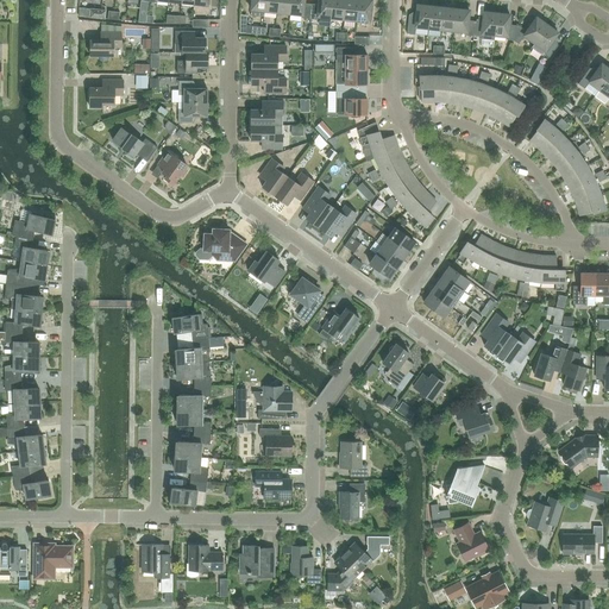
[(250,0),(249,7),(251,7),(251,10),(250,18),(263,19),(264,11),(264,0),(251,0),(250,0)]
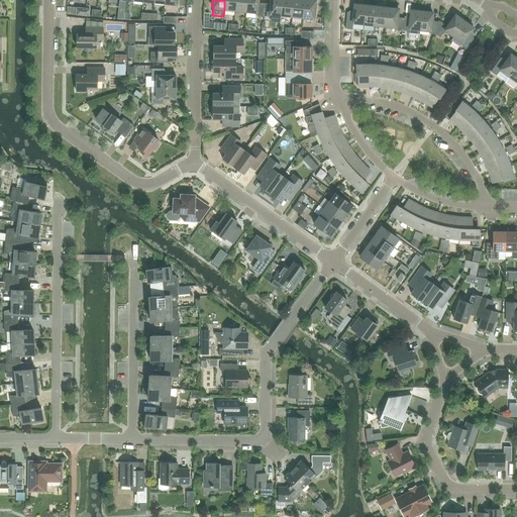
[(234,11),(235,0),(224,0),(224,9),(234,11)]
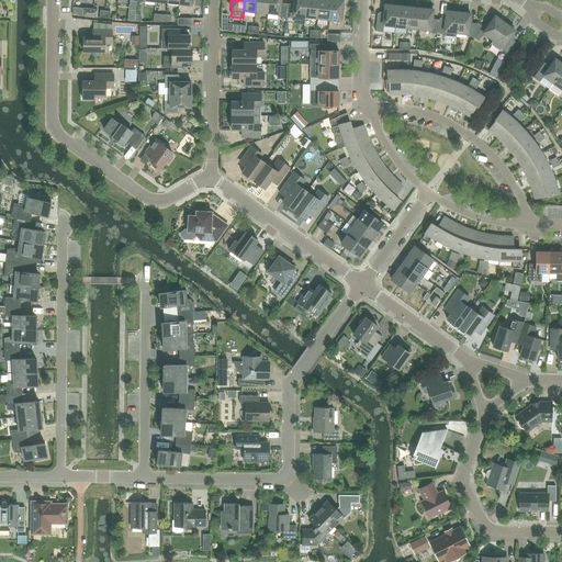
[(267,13),(268,0),(256,0),(255,12),(267,13)]
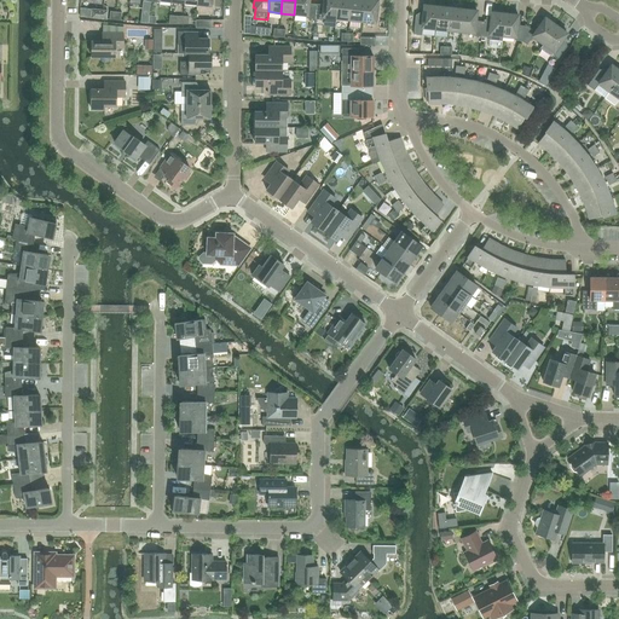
[(314,19),(316,4),(308,4),(308,0),(295,0),(294,15),(307,16),(306,18),(314,19)]
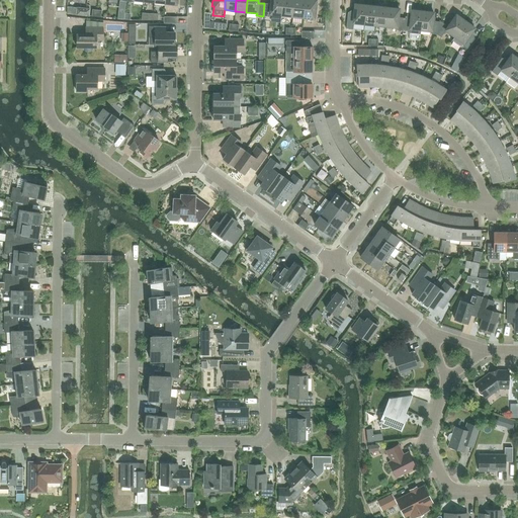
[(280,15),(281,0),(270,0),(270,4),(264,3),(263,16),(270,17),(270,14),(280,15)]
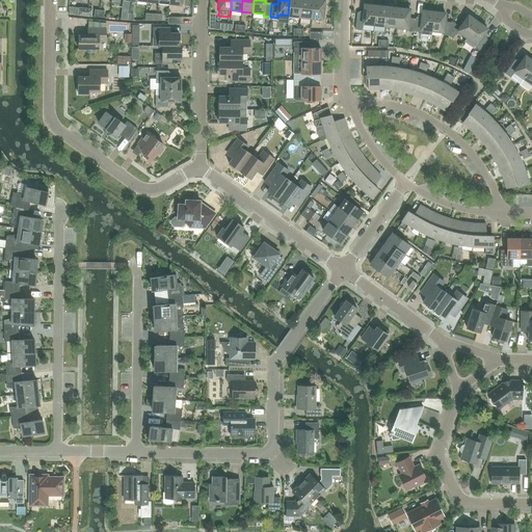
[(299,17),(300,0),(289,0),(288,16),(299,17)]
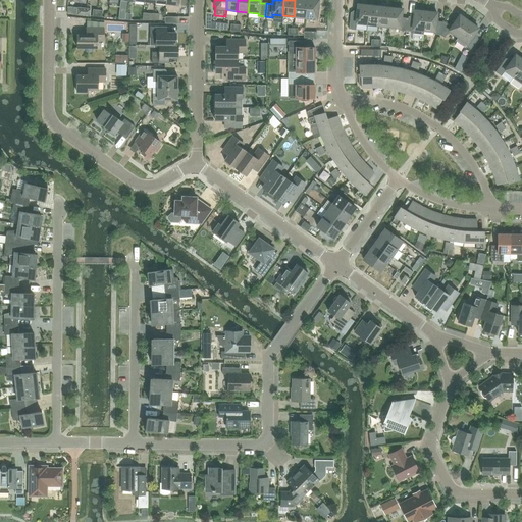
[(305,17),(306,0),(295,0),(294,16),(305,17)]
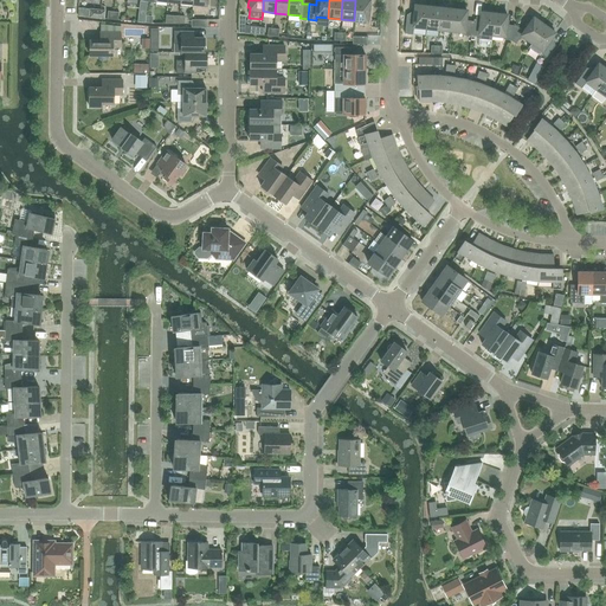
[(368,0),(355,0),(354,20),(367,23),(367,20),(369,20),(369,13),(368,13),(369,0),(368,0)]
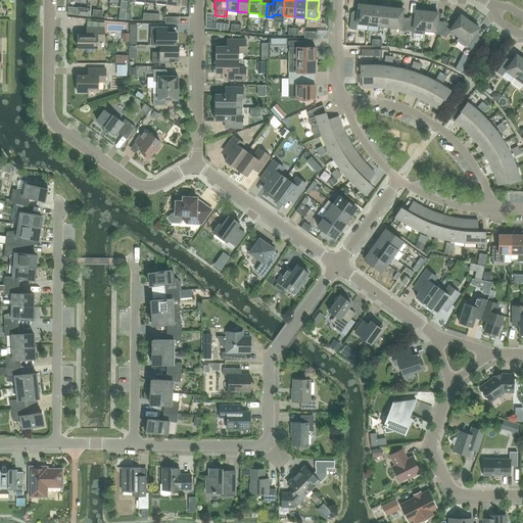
[(368,25),(370,5),(358,4),(358,13),(350,12),(349,30),(355,30),(357,24),(368,25)]
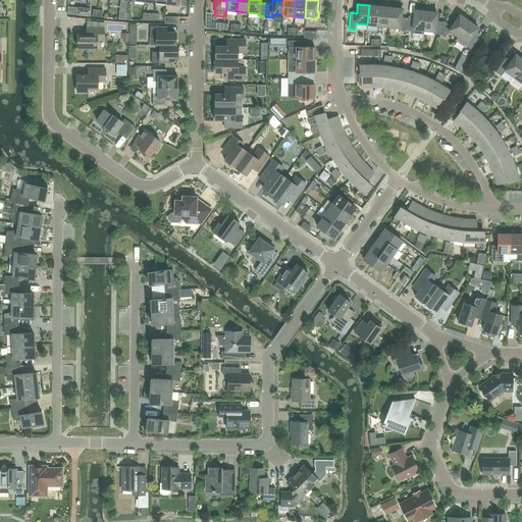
[(377,25),(379,6),(369,5),(367,24),(377,25)]
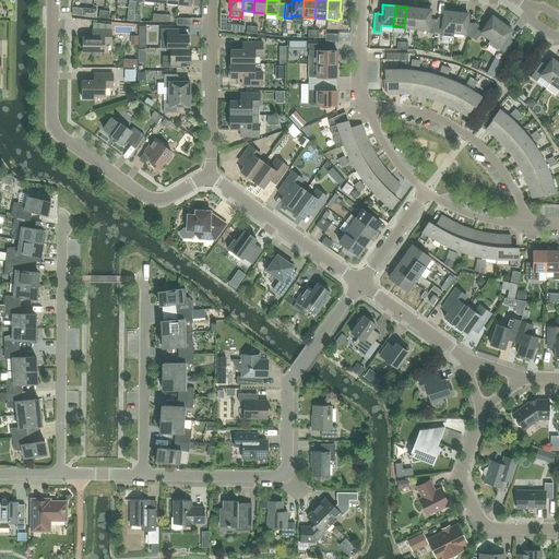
[(416,28),(418,9),(406,7),(404,27),(416,28)]
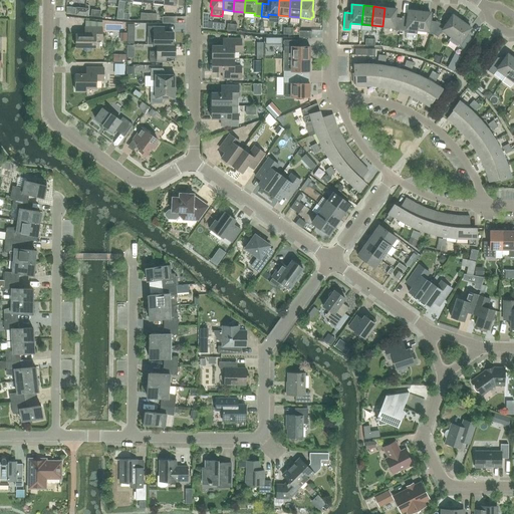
[(75,14),(87,16),(88,9),(76,8),(75,14)]
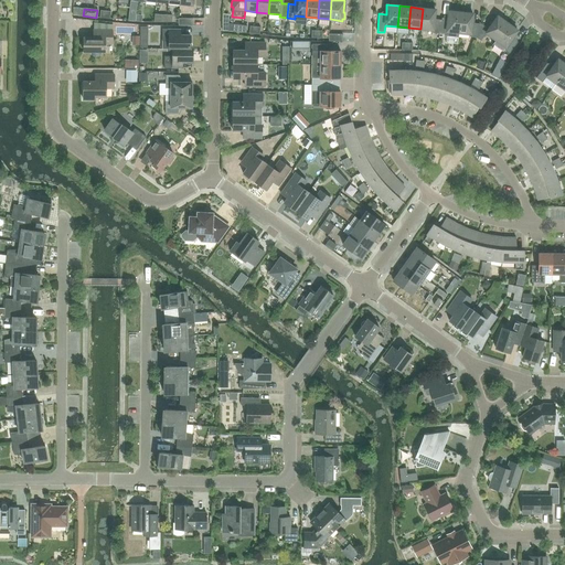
[(439,33),(440,20),(434,19),(435,10),(423,9),(420,29),(432,30),(432,33),(439,33)]
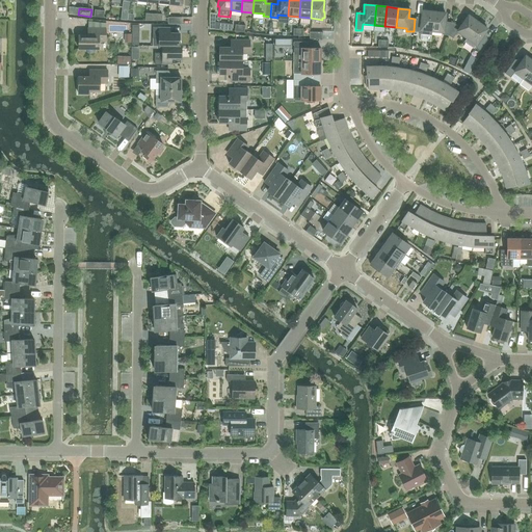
[(431,31),(433,11),(422,10),(421,20),(415,19),(414,31),(420,32),(420,33),(431,34),(431,31)]
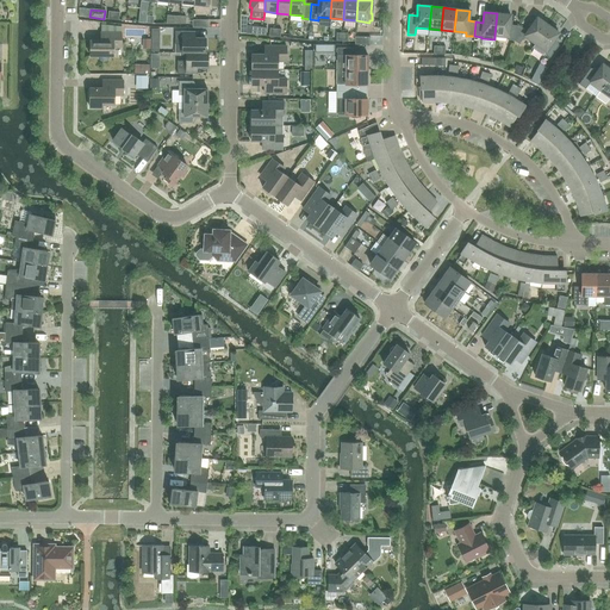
[(514,41),(520,26),(509,25),(510,14),(497,13),(495,36),(508,37),(506,39),(514,41)]
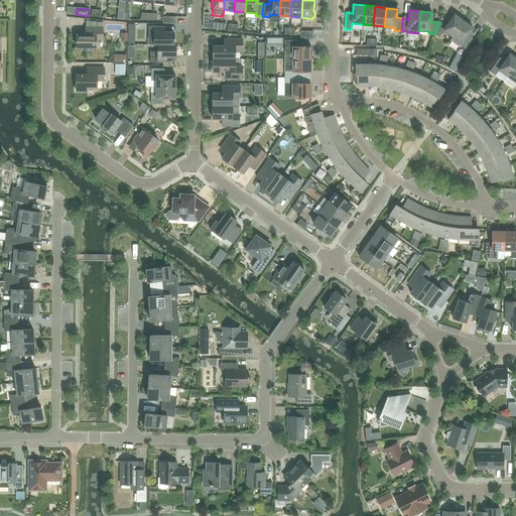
[(453,36),(464,21),(455,15),(445,26),(439,22),(434,34),(438,37),(443,30),(453,36)]
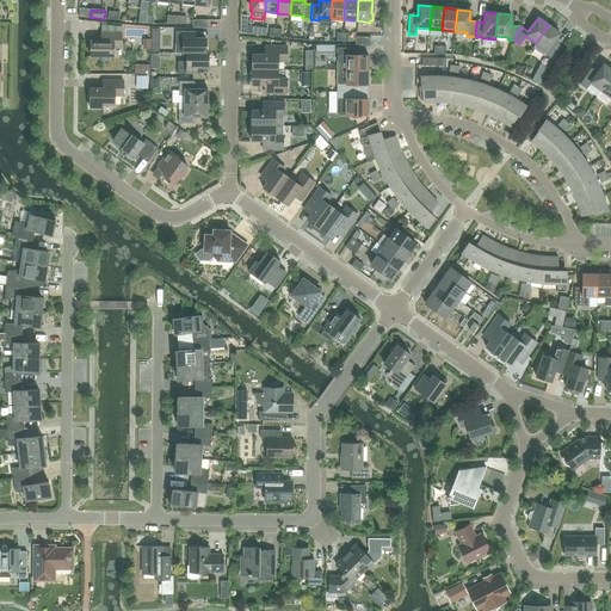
[(549,25),(536,43),(545,50),(544,54),(550,57),(560,45),(554,42),(560,34),(549,25)]
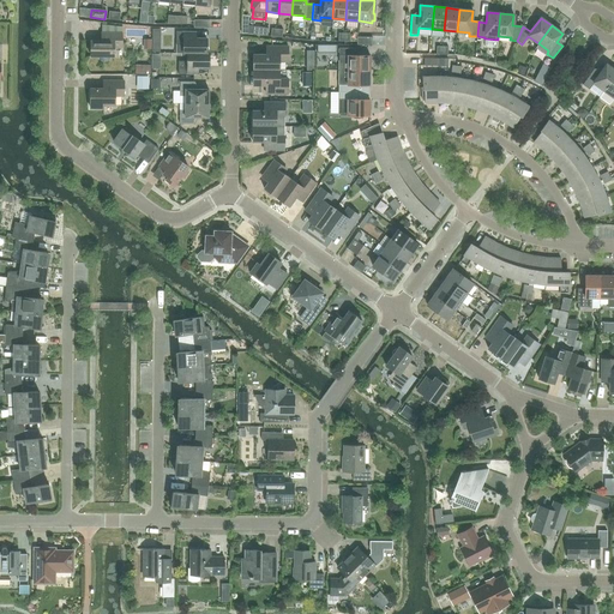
[(252,35),(268,36),(269,28),(253,26),(252,35)]
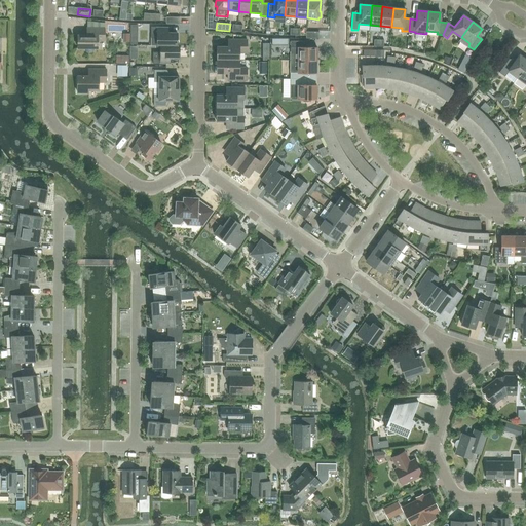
[(177,45),(177,33),(167,33),(168,27),(151,27),(150,46),(160,45),(177,45)]
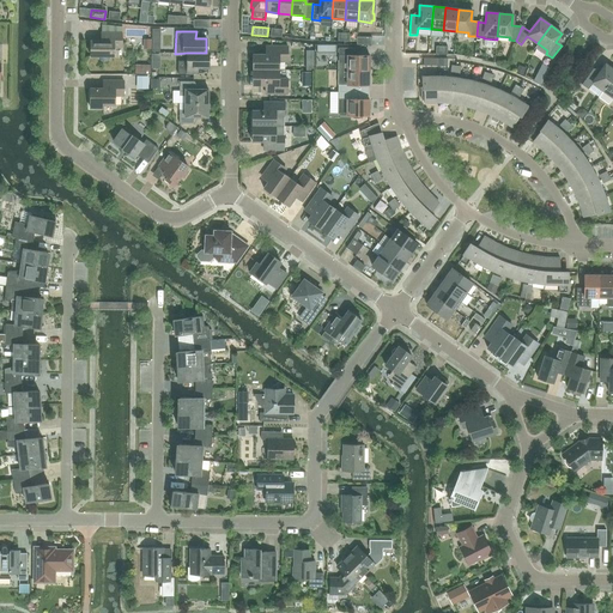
[(121,48),(122,32),(102,32),(101,41),(91,41),(91,56),(98,56),(98,58),(99,58),(99,59),(99,60),(101,60),(102,61),(103,61),(104,61),(105,61),(107,60),(108,60),(108,59),(109,58),(109,56),(114,56),(114,48),(121,48)]
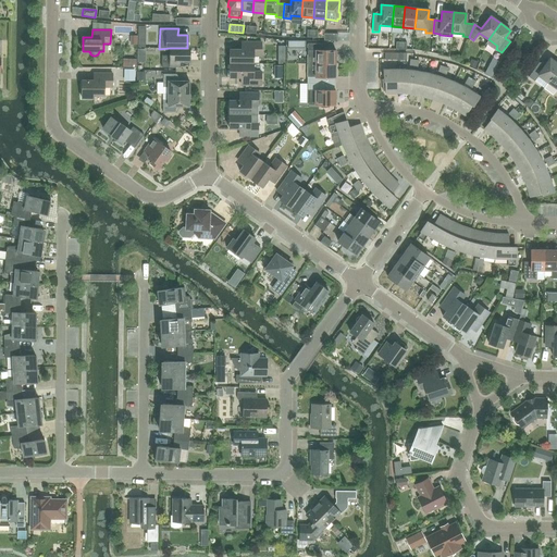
[(230,63),(254,63),(254,56),(261,56),(261,42),(242,42),(242,49),(230,49),(230,63)]
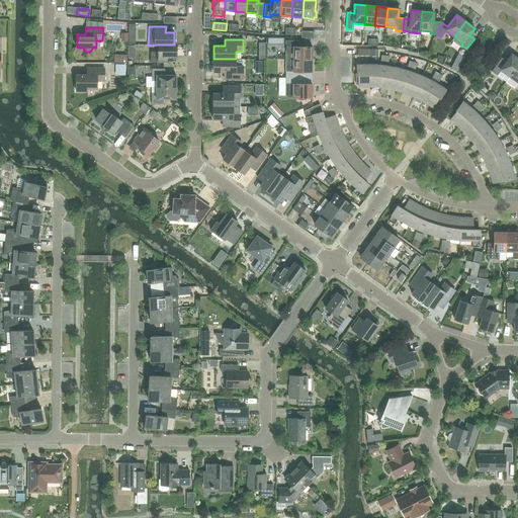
[(285,59),(312,60),(313,47),(300,47),(300,40),(285,40),(285,59)]
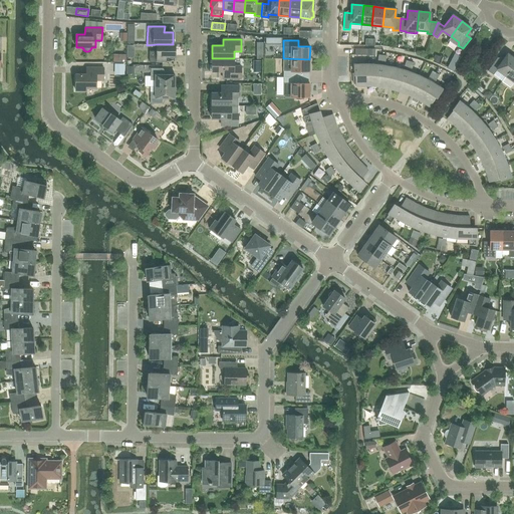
[(173,44),(157,44),(157,51),(149,51),(149,62),(166,62),(166,56),(175,56),(175,44),(173,44)]
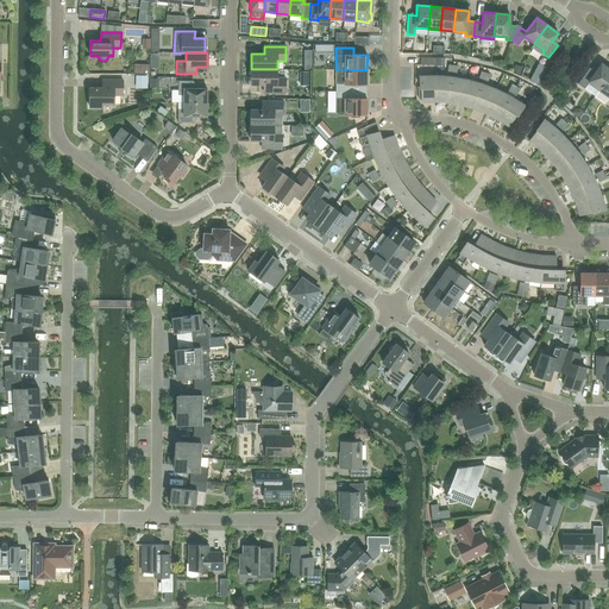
[(600,90),(608,75),(608,69),(601,64),(595,73),(589,68),(578,85),(595,96),(600,90)]
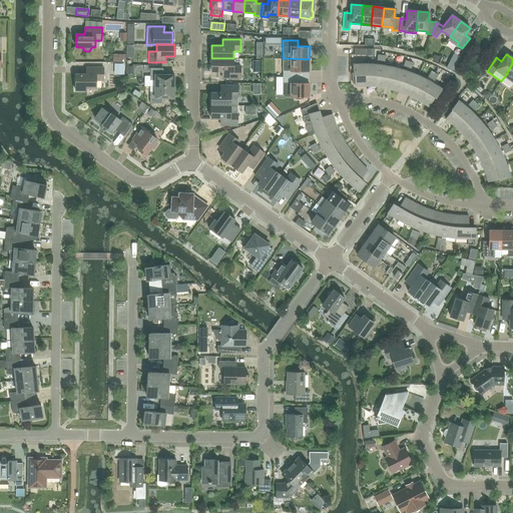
[(233,66),(233,58),(211,58),(211,71),(222,71),(222,78),(240,78),(240,66),(233,66)]
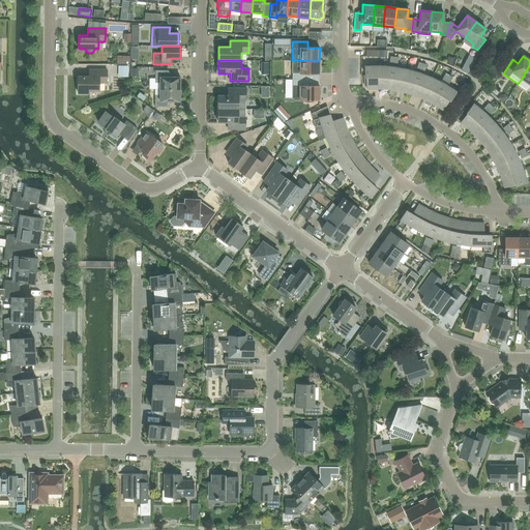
[(319,74),(319,61),(292,60),(292,80),(307,80),(307,74),(319,74)]
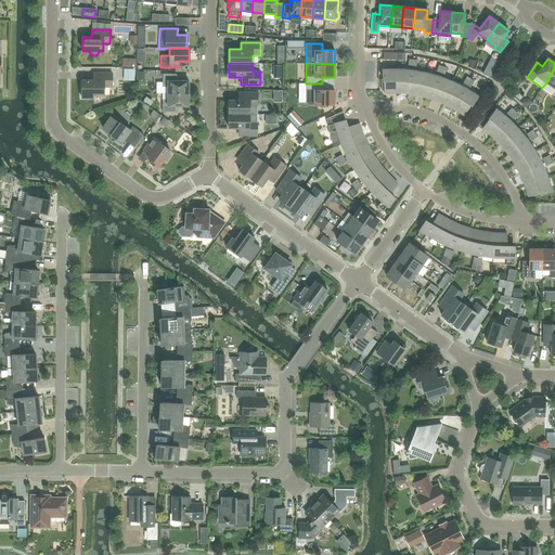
[(440,74),(442,66),(438,65),(436,72),(433,75),(425,74),(420,95),(431,99),(439,77),(440,74)]
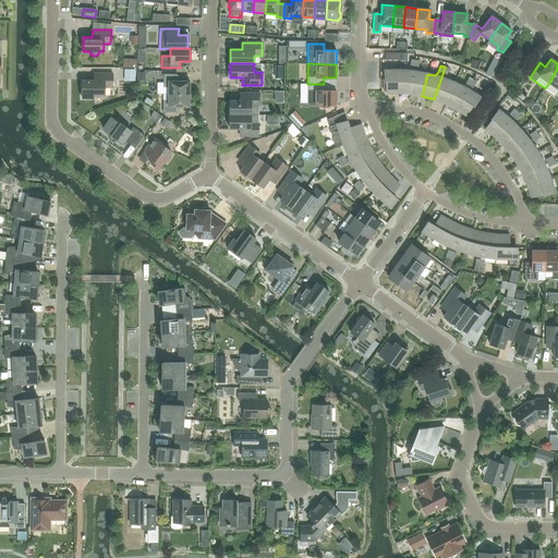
[(386,94),(399,94),(399,70),(385,70),(385,80),(383,80),(384,92),(386,92),(386,94)]
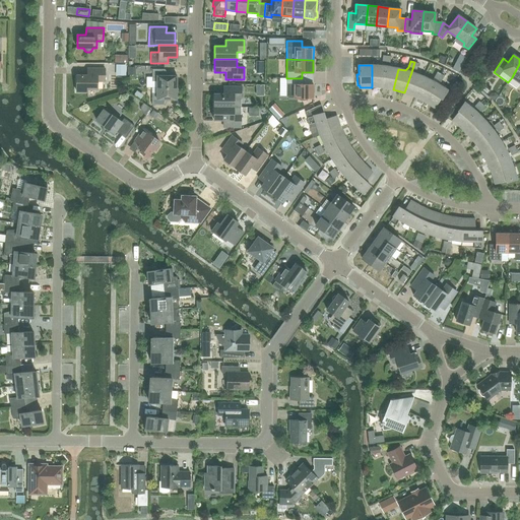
[(383,87),(385,66),(372,65),(372,87),(383,87)]
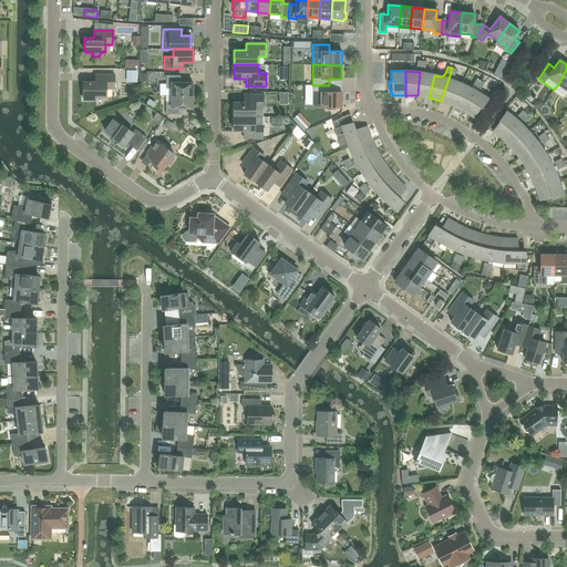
[(429,98),(434,75),(420,72),(418,95),(429,98)]
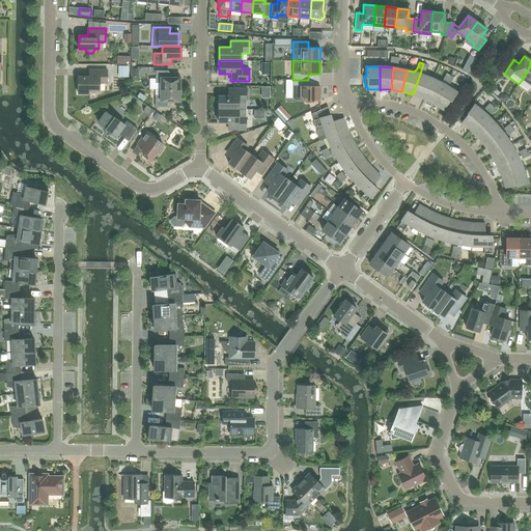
[(107,71),(98,70),(89,70),(89,77),(78,77),(78,93),(89,94),(89,90),(100,91),(100,83),(107,83),(107,71)]
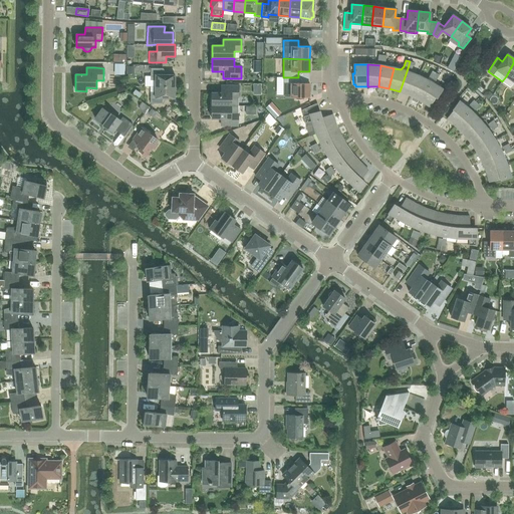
[(155,86),(175,86),(175,75),(163,74),(163,68),(151,68),(150,80),(155,80),(155,86)]
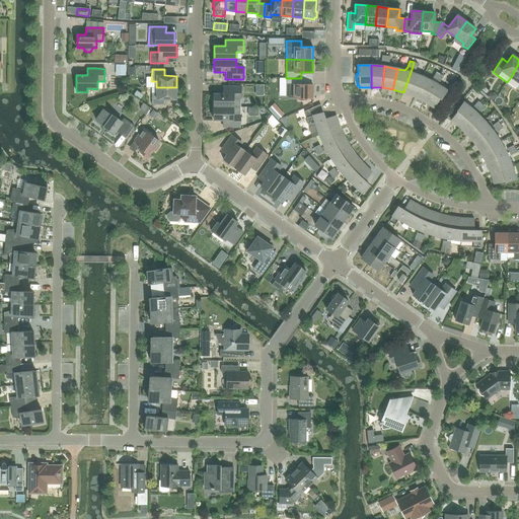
[(423,77),(419,75),(411,72),(403,92),(414,96),(423,77)]
